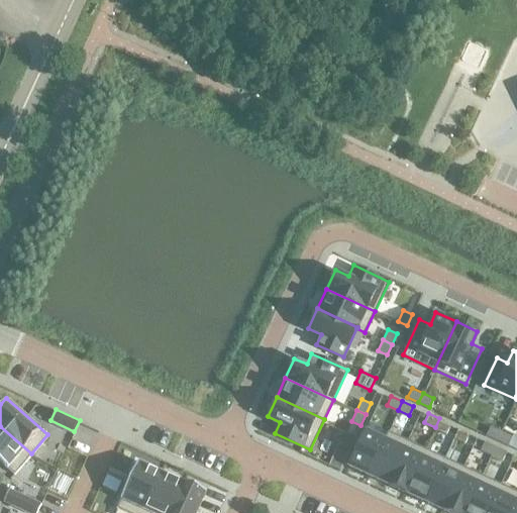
[(439,418),(435,427),(446,432),(450,424),(439,418)]
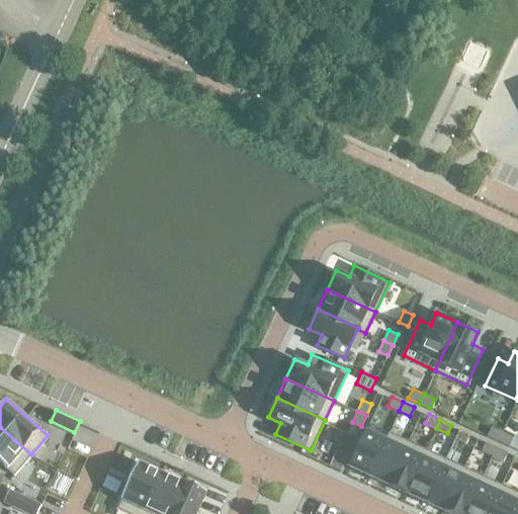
[(491,426),(487,434),(498,439),(502,431),(491,426)]
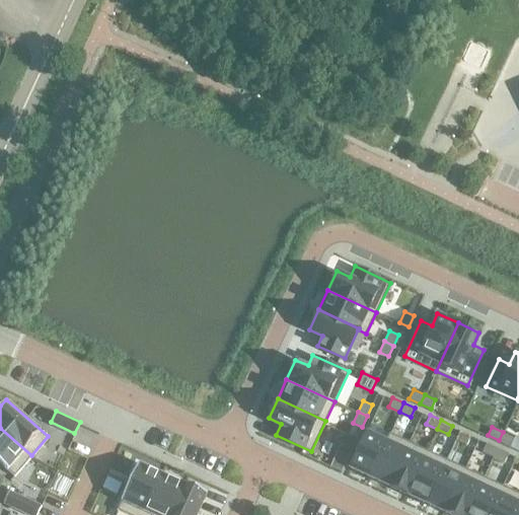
[(0,461),(15,474),(31,455),(0,428),(0,461)]
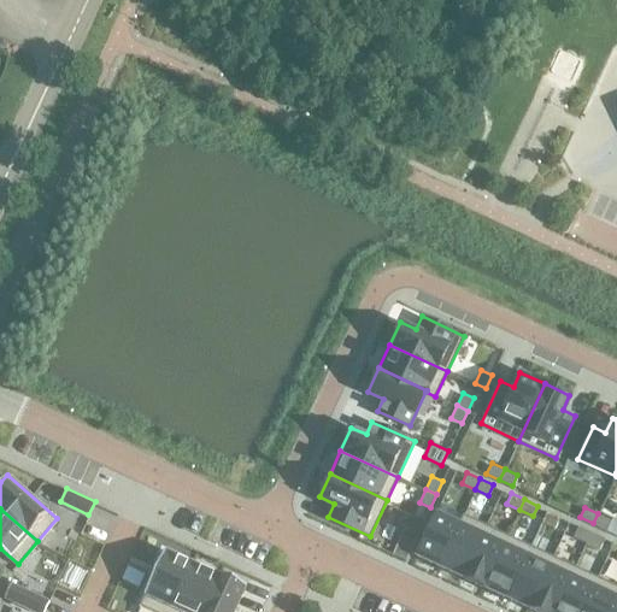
[(546,510),(541,521),(554,527),(559,516),(546,510)]
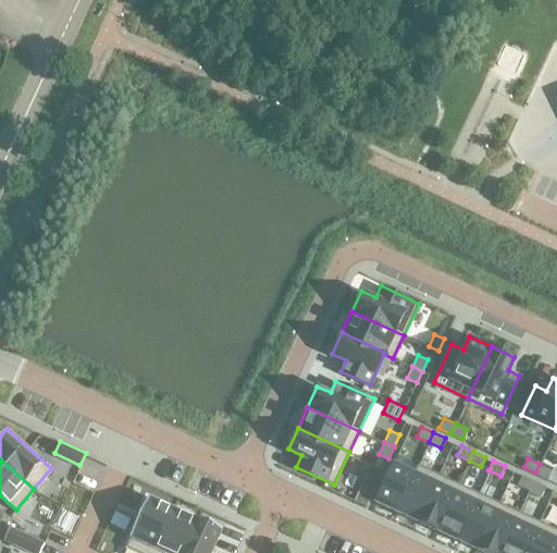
[(393,463),(375,500),(397,510),(415,472),(413,472),(393,463)]
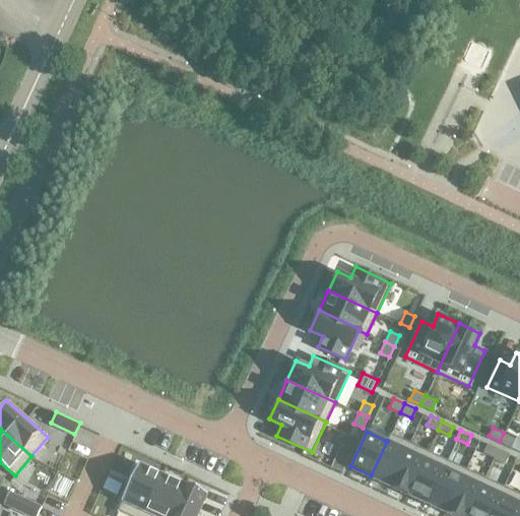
[(387,441),(371,475),(389,485),(409,441),(390,432),(386,441),(387,441)]
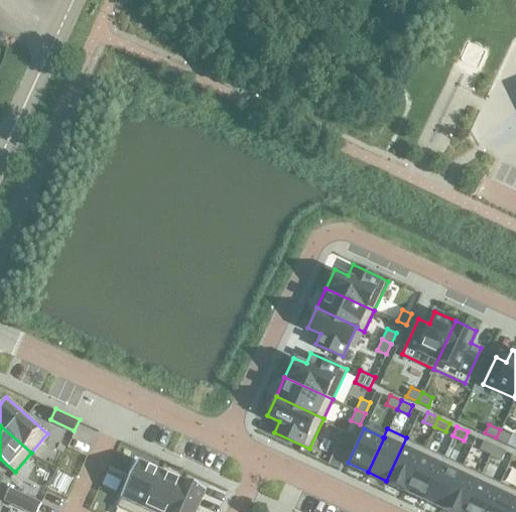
[(346,429),(341,440),(350,445),(355,433),(346,429)]
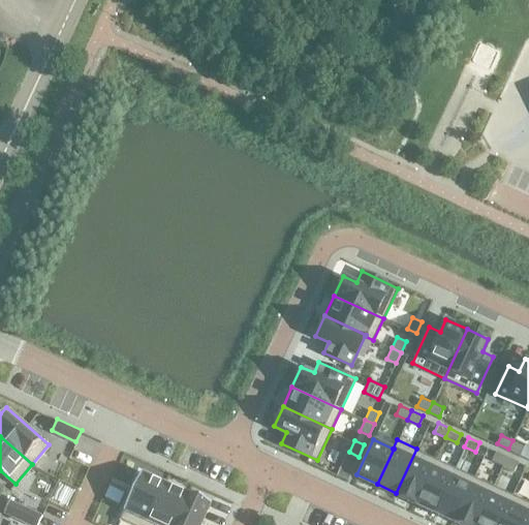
[(512,440),(508,449),(520,454),(524,445),(512,440)]
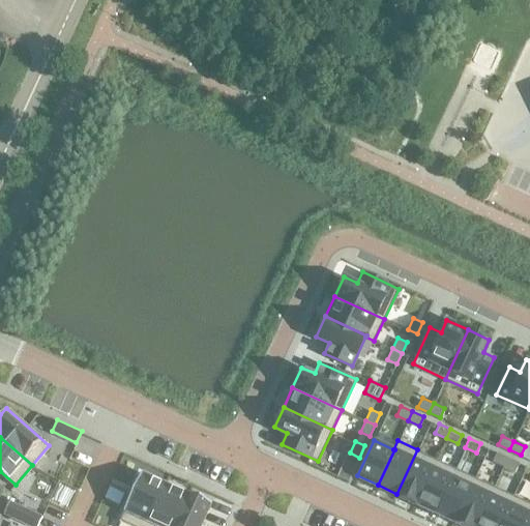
[(417,449),(396,494),(416,503),(437,459),(417,449)]
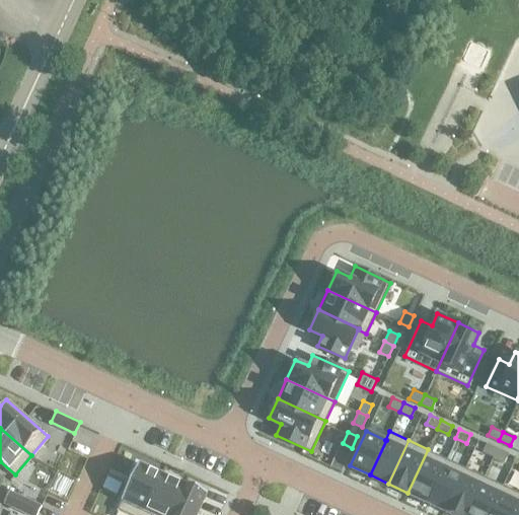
[(487,441),(482,450),(493,455),(497,446),(487,441)]
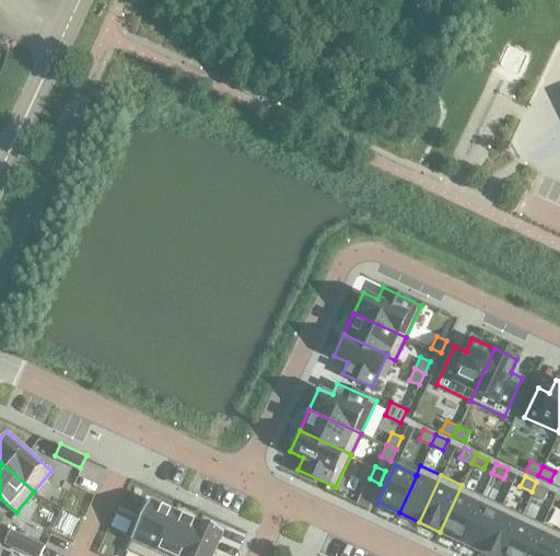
[(368,477),(357,501),(369,507),(380,484),(370,478),(368,477)]
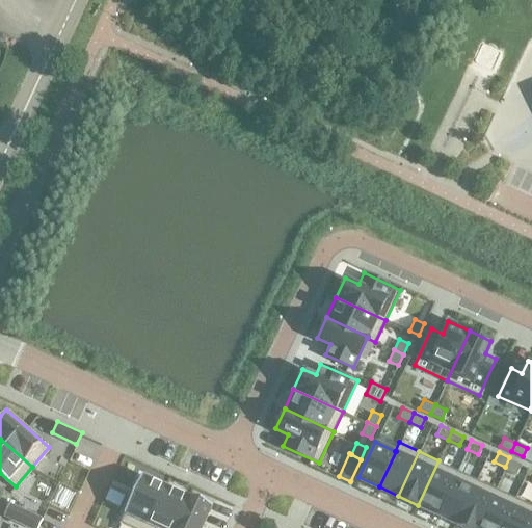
[(509,457),(505,467),(516,472),(521,463),(509,457)]
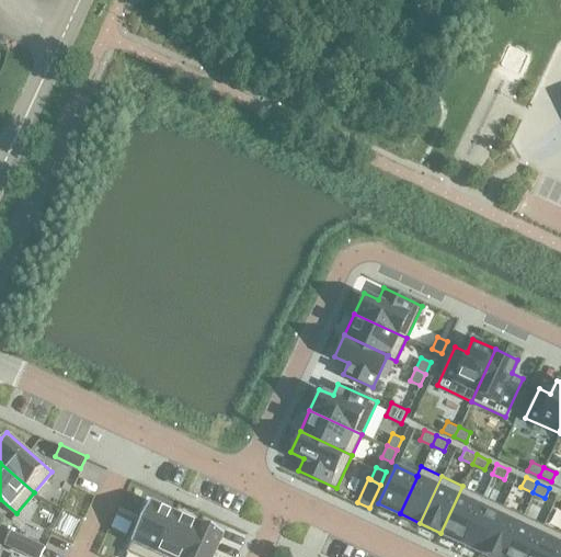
[(462,486),(441,533),(460,542),(482,495),(462,486)]
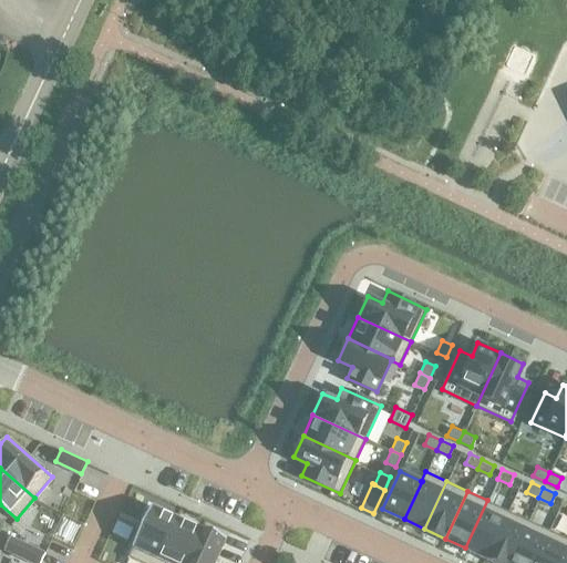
[(487,500),(465,548),(486,558),(508,510),(487,500)]
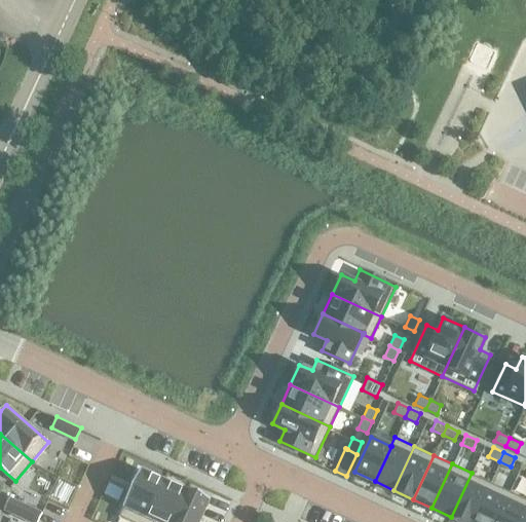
[(133,521),(143,521),(163,479),(140,469),(118,515),(133,521)]
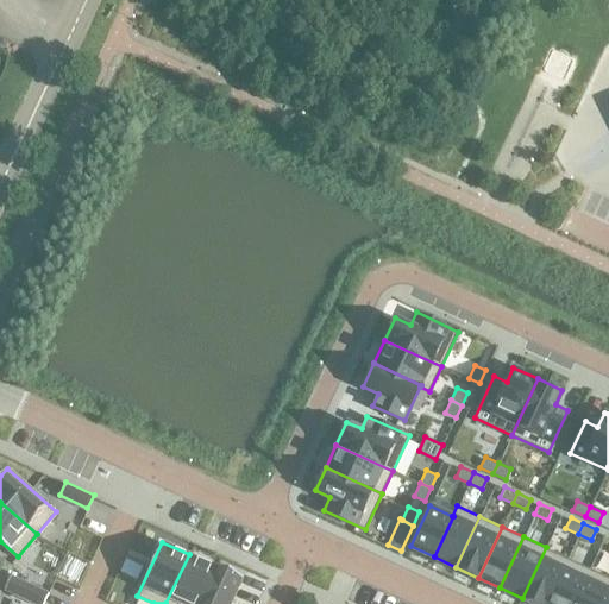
[(546,547),(522,598),(534,603),(546,603),(567,558),(546,547)]
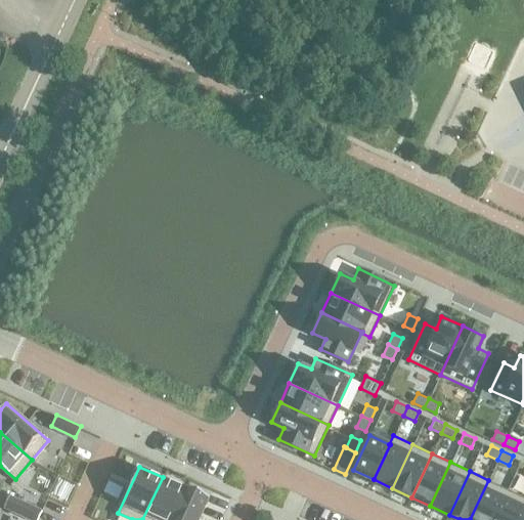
[(169,519),(185,487),(184,487),(163,477),(142,519),(169,519)]
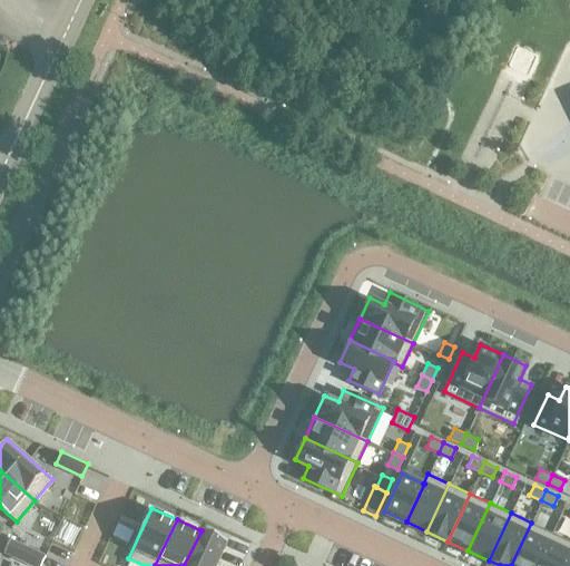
[(531,523),(511,565),(536,565),(552,532),(531,523)]
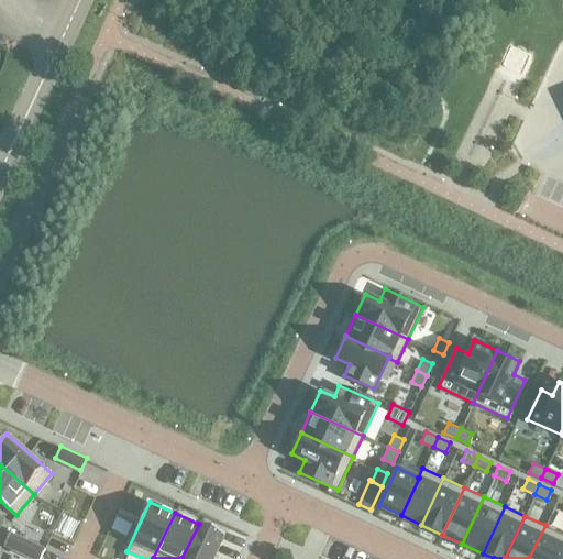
[(198,523),(198,524),(199,524),(181,558),(212,558),(224,535),(198,523)]
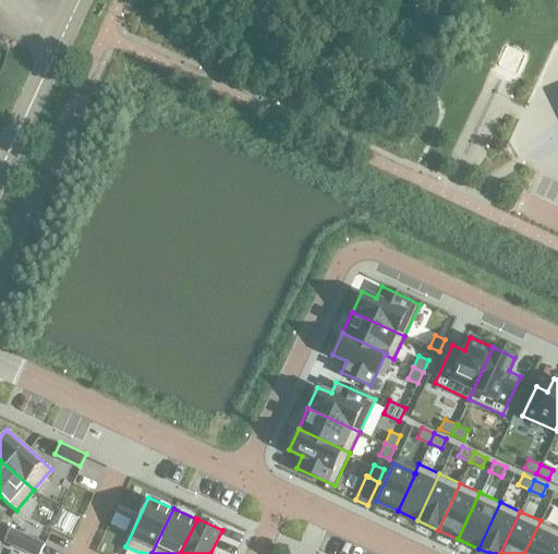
[(557,528),(541,520),(524,553),(549,553),(557,536),(557,528)]
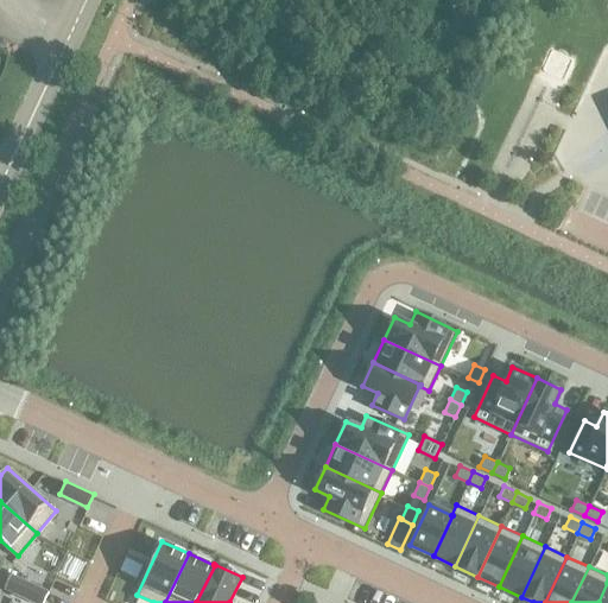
[(11,573),(4,586),(14,591),(20,578),(11,573)]
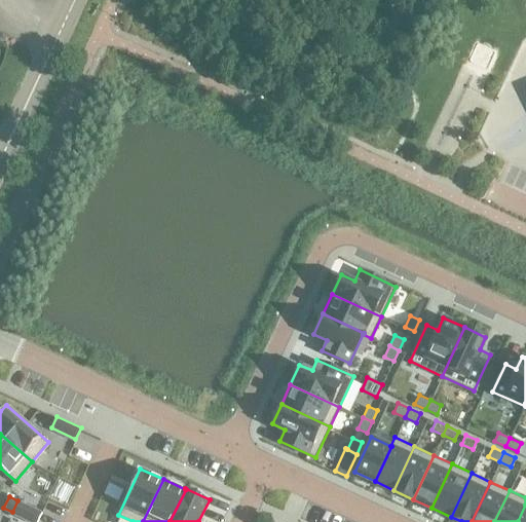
[(17,500),(12,512),(33,521),(36,521),(42,512),(17,500)]
